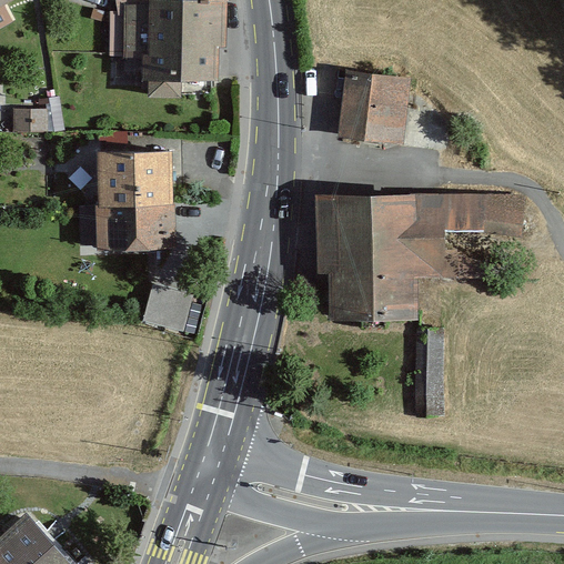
[(0,21),(9,18),(1,1),(3,0),(0,0),(0,21)]
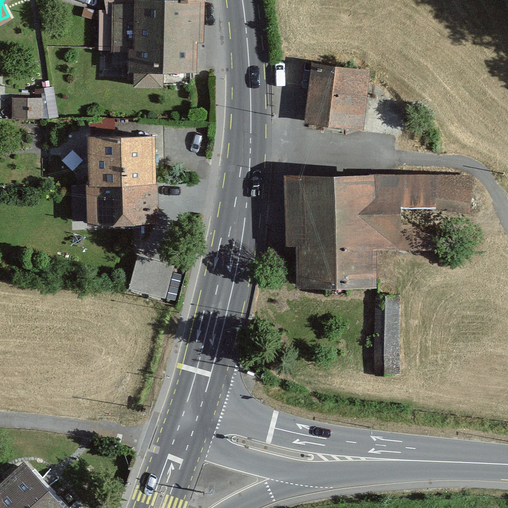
[(197,72),(206,0),(103,0),(102,51),(125,51),(126,73),(197,72)]
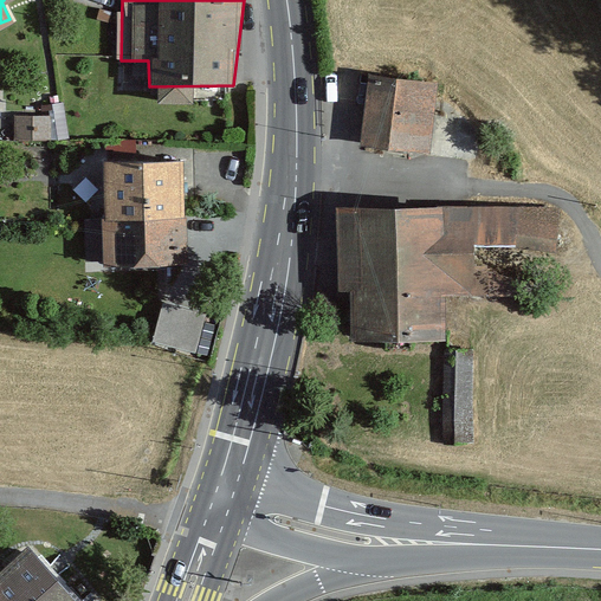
[(435,82),(367,76),(361,148),(428,155),(435,82)]
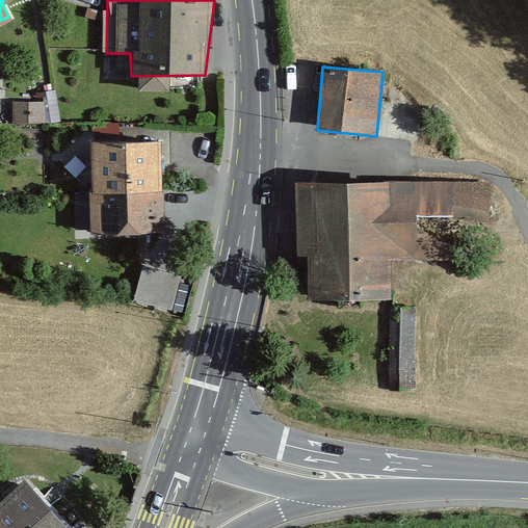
[(41,99),(8,98),(8,120),(40,121),(41,99)]
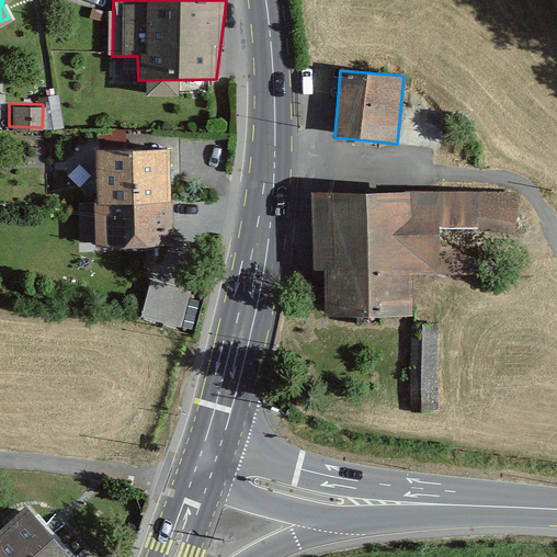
[(169,149),(93,151),(95,246),(171,243),(169,149)]
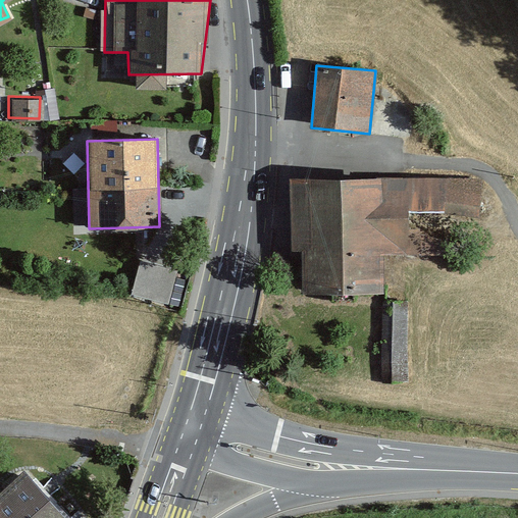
[(299,297),(385,294),(387,256),(442,260),(451,239),(407,232),(406,213),(478,214),(481,177),(295,178),(299,297)]
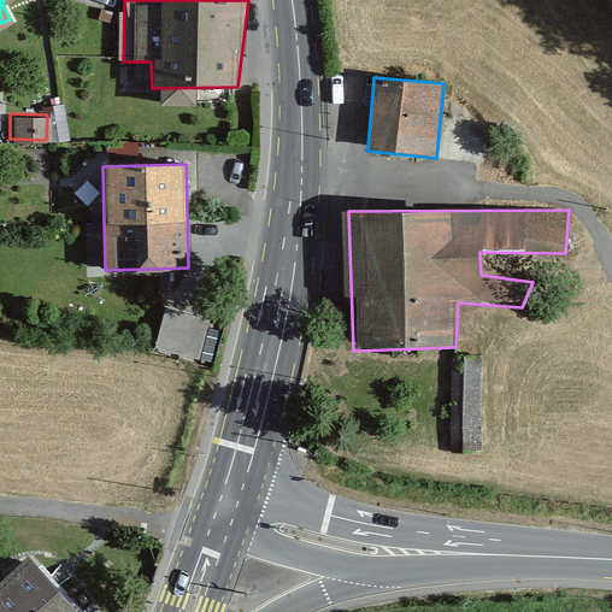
[(151,346),(195,358),(206,317),(162,306),(151,346)]
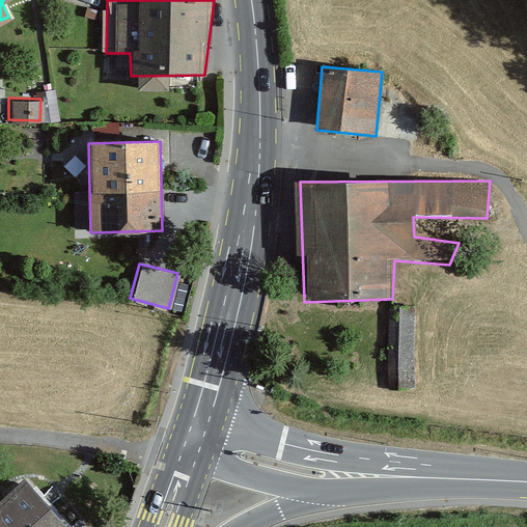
[(387,385),(411,385),(412,302),(387,301),(387,385)]
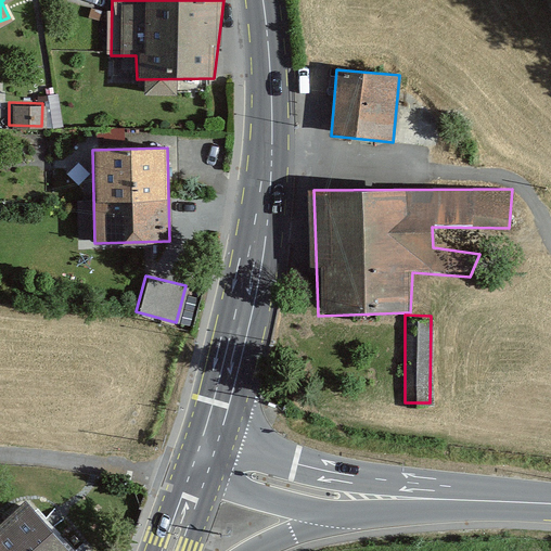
[(75,550),(22,490),(0,509),(0,550),(75,550)]
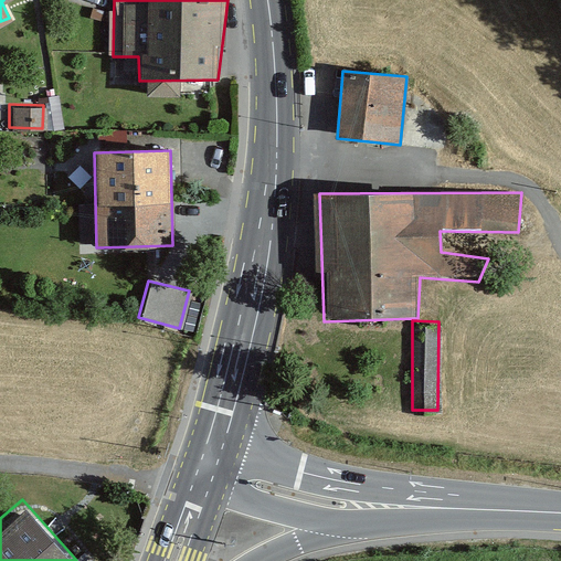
All buildings are outlined.
